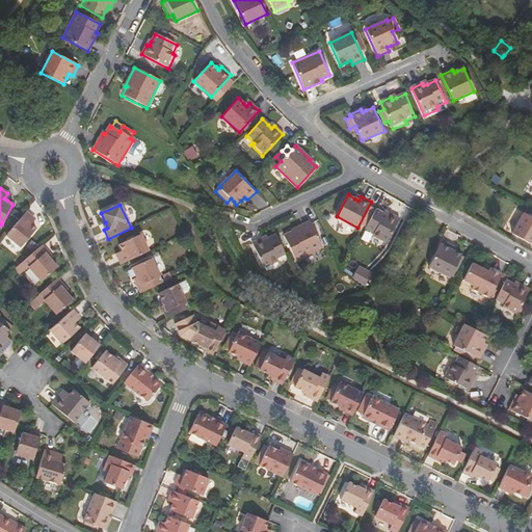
[(400,218),(389,213),(388,215),(383,213),(375,209),(365,229),(372,233),(371,235),(387,243),(400,218)]
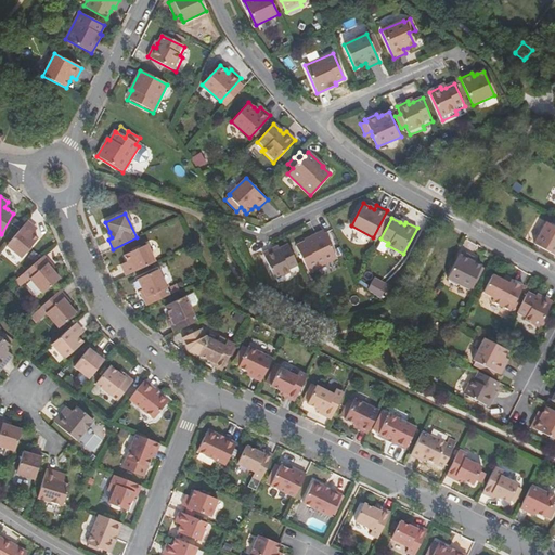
[(36,240),(30,235),(28,232),(31,227),(26,221),(5,246),(21,258),(36,240)]
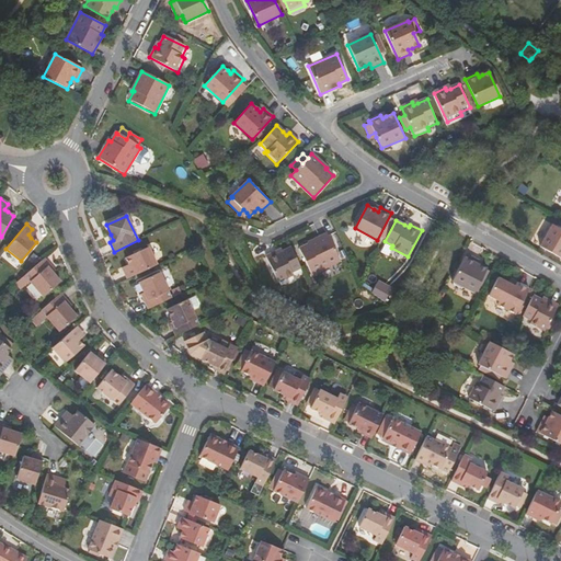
[(560,258),(560,229),(553,225),(541,247),(560,258)]
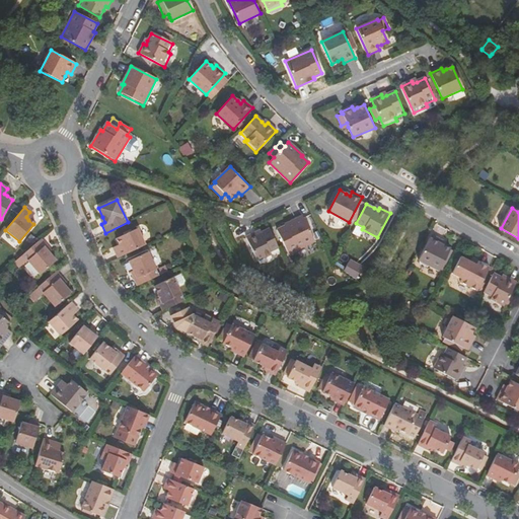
[(303,216),(290,222),(291,223),(290,224),(287,225),(278,230),(290,253),(315,241),(303,216)]
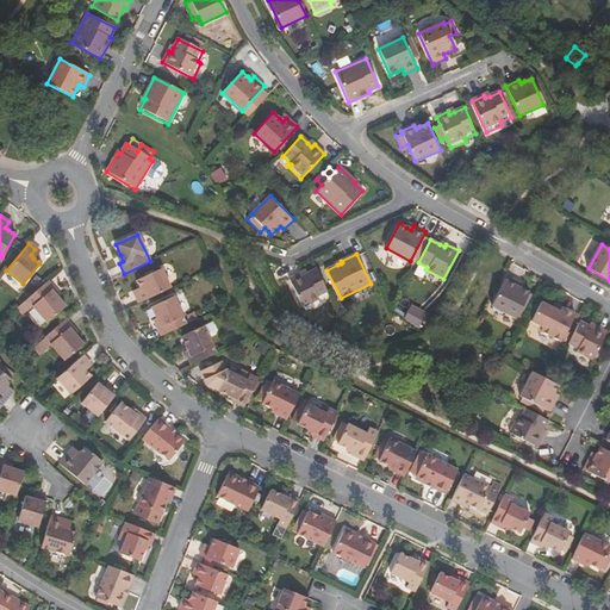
[(141,292),(134,294),(137,304),(169,290),(160,269),(136,281),(138,287),(141,292)]
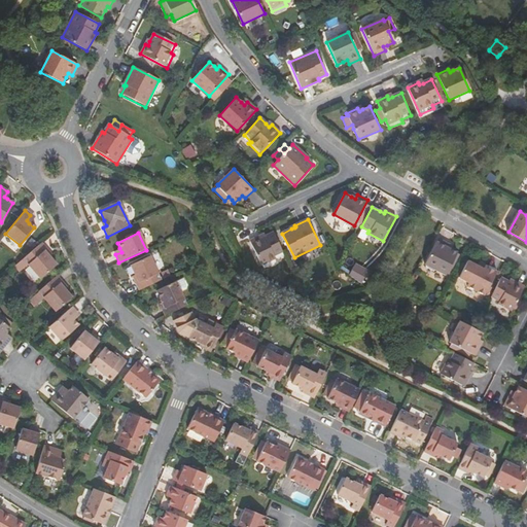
[(261,239),(260,236),(249,241),(260,266),(277,258),(276,255),(283,252),(274,233),(266,237),(261,239)]
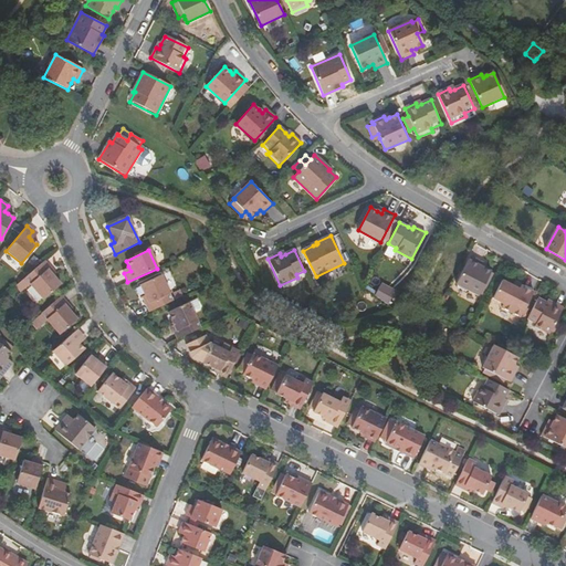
[(480,266),(482,262),(471,257),(457,283),(479,295),(491,272),(484,269),(480,266)]
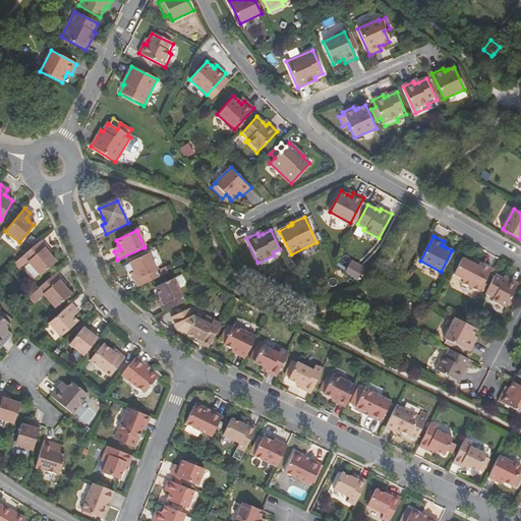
[(41,240),(16,262),(20,268),(27,262),(39,275),(55,262),(48,254),(45,249),(47,248),(41,240)]
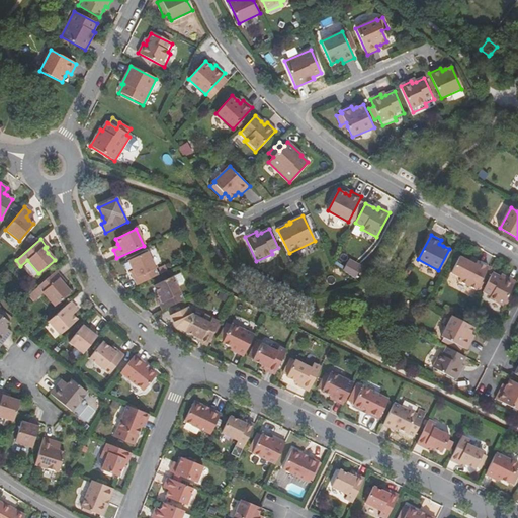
[(136,285),(136,286),(158,275),(146,253),(127,261),(132,269),(134,274),(131,276),(136,285)]
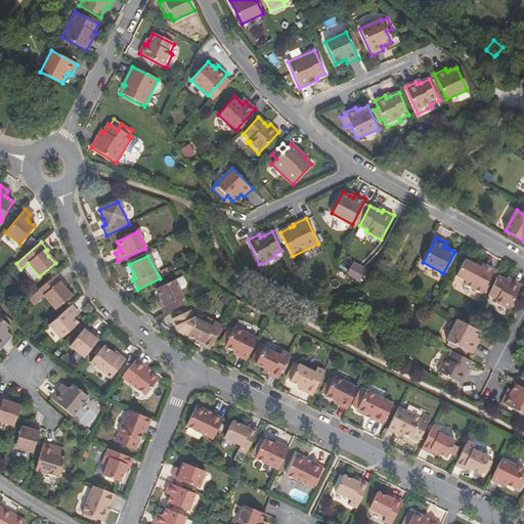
[(492,270),(481,264),(480,268),(474,265),(465,260),(456,276),(466,280),(465,285),(481,293),(492,270)]
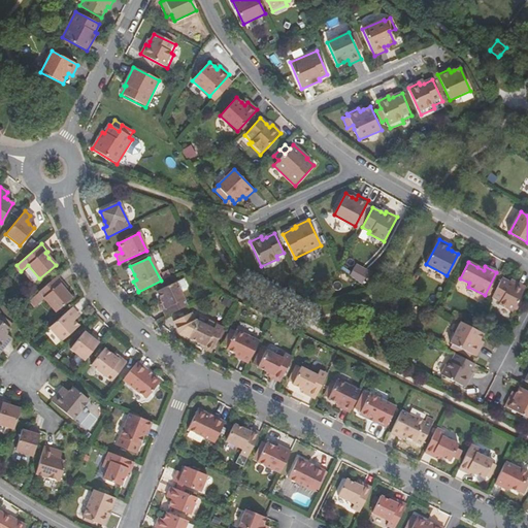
[(64,284),(57,276),(38,292),(55,310),(71,297),(65,290),(61,287),(64,284)]
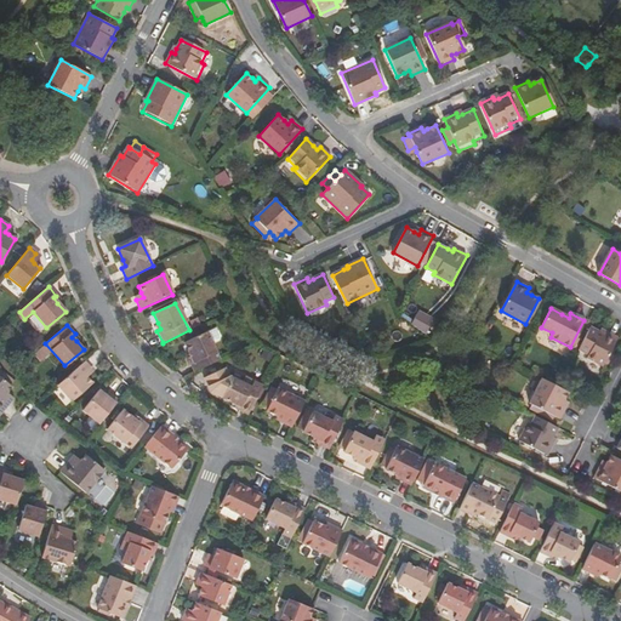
[(617,339),(605,331),(604,335),(599,332),(590,328),(579,351),(586,354),(586,357),(604,366),(617,339)]
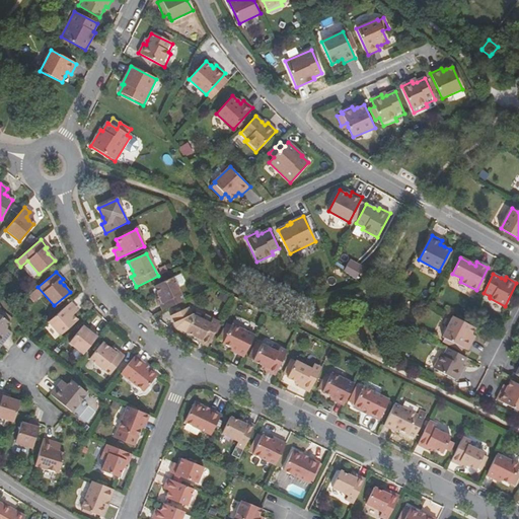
[(178,275),(172,279),(173,282),(176,287),(181,284),(182,282),(178,275)]
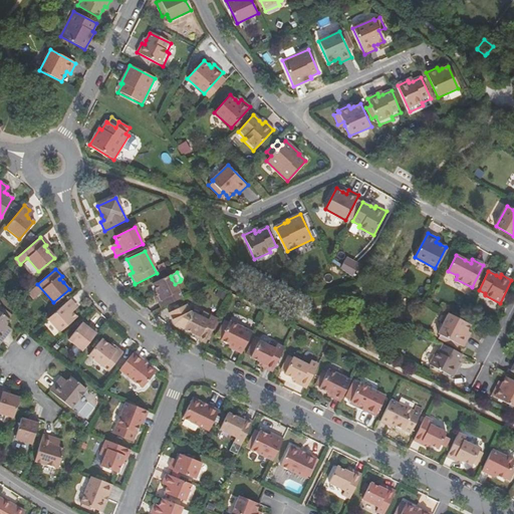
[(157,299),(161,308),(182,298),(175,284),(172,279),(171,276),(170,275),(153,284),(157,293),(159,298),(157,299)]
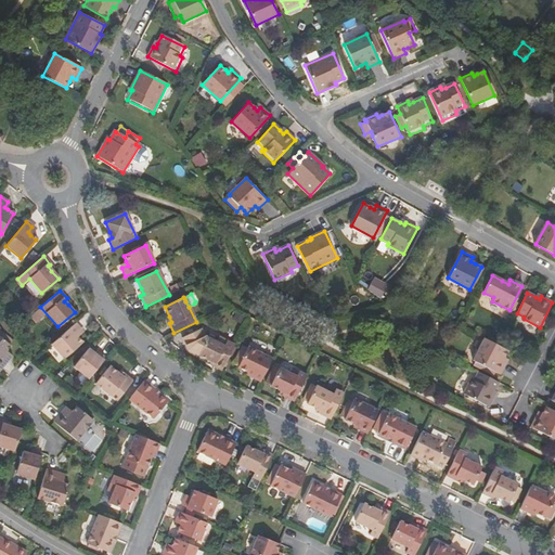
[(80,328),(76,323),(52,344),(64,358),(82,341),(78,336),(75,334),(80,328)]
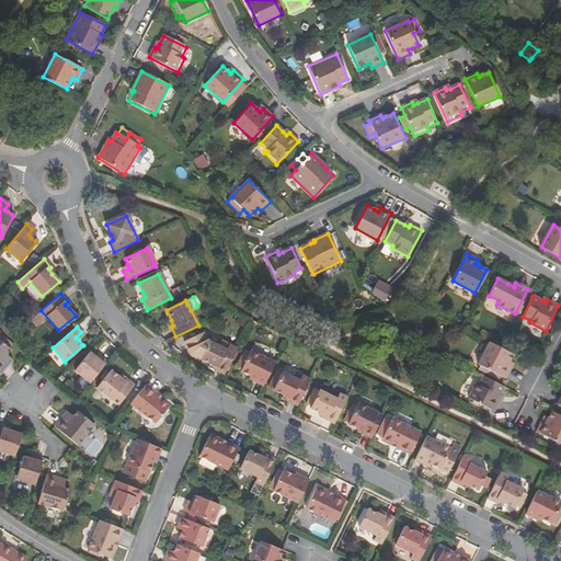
[(206,341),(202,332),(183,342),(190,354),(209,365),(217,368),(216,370),(224,375),(237,348),(228,345),(226,350),(220,346),(206,341)]
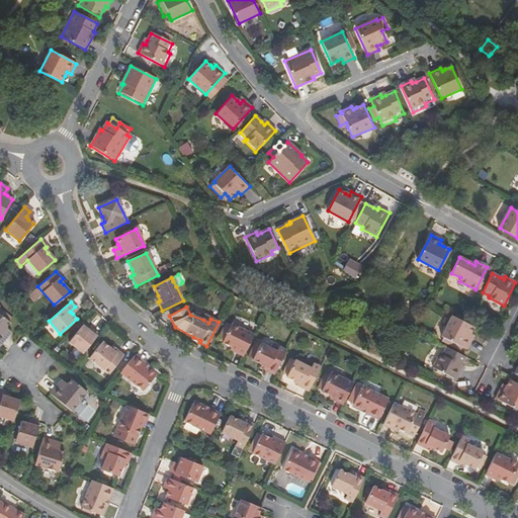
[(0,345),(8,337),(5,335),(9,331),(6,328),(9,323),(0,315),(0,345)]
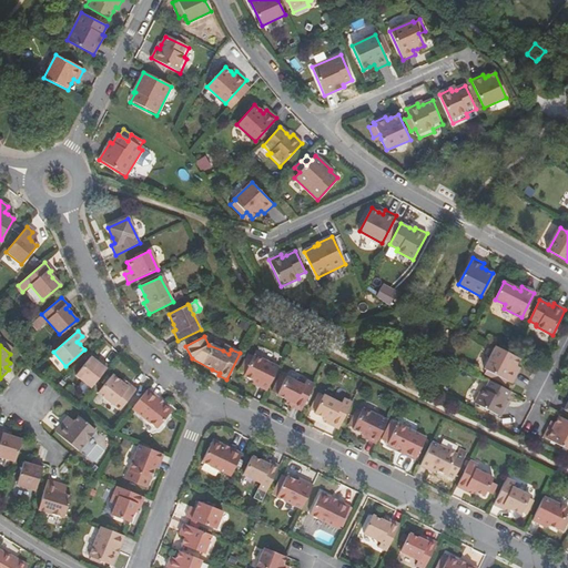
[(516,366),(519,358),(511,355),(496,347),(486,369),(484,374),(503,384),(505,379),(507,381),(511,383),(517,373),(514,371),(516,366)]
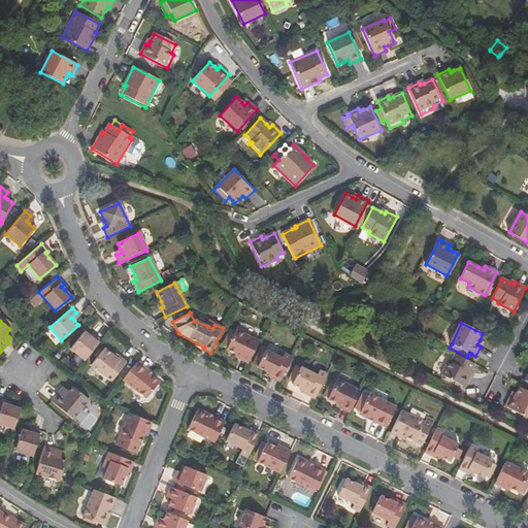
[(241,361),(248,364),(259,341),(236,331),(235,333),(229,330),(222,344),(228,348),(227,350),(236,356),(242,359),(241,361)]
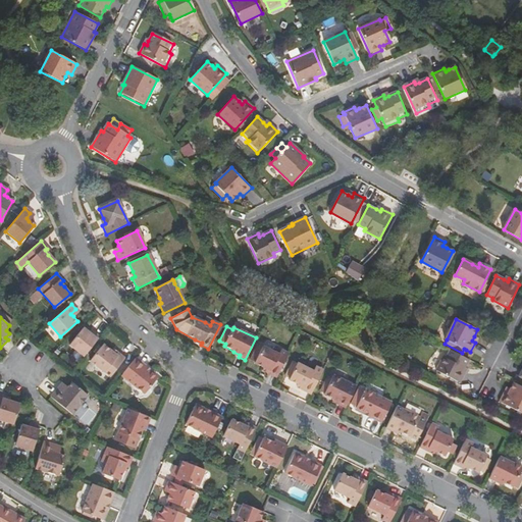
[(99,336),(93,331),(91,333),(88,331),(83,327),(69,345),(84,356),(99,336)]
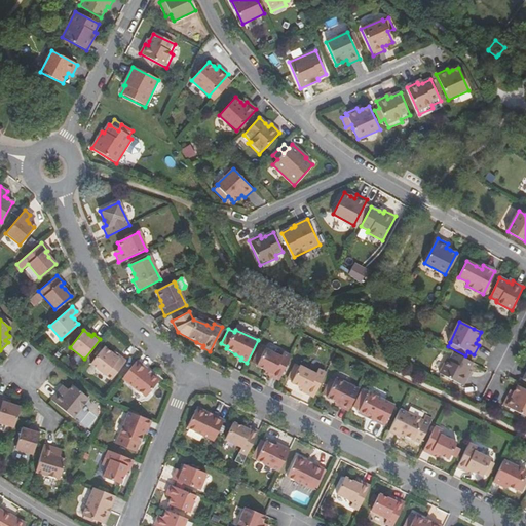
[(125,361),(117,354),(115,358),(111,354),(103,347),(90,365),(110,380),(125,361)]
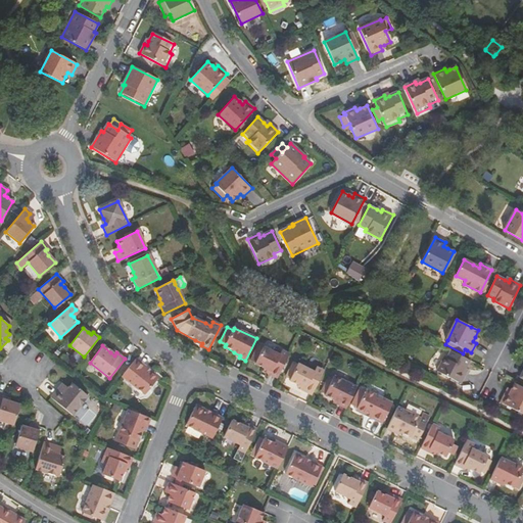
[(270,375),(277,378),(289,354),(282,351),(280,355),(264,347),(255,364),(265,369),(272,372),(270,375)]
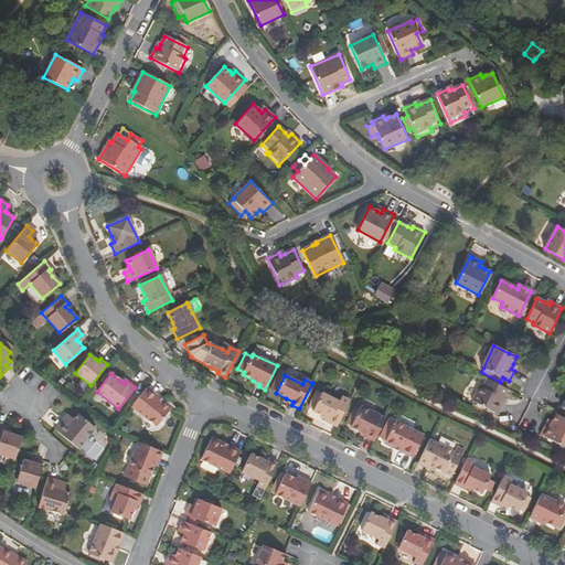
[(503,397),(507,390),(488,380),(483,387),(481,385),(472,402),(498,415),(503,404),(500,402),(503,397)]
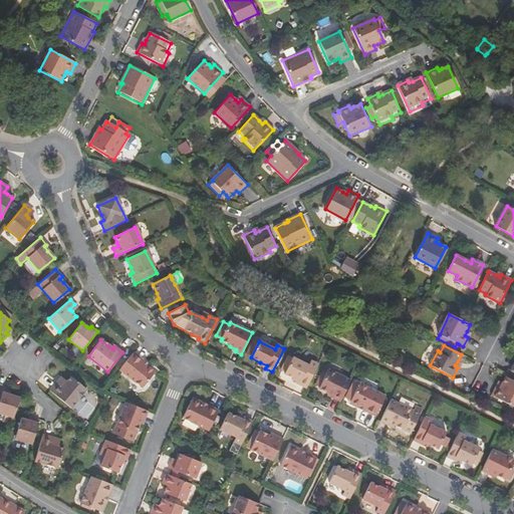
[(143,360),(134,353),(119,370),(143,388),(155,372),(142,361),(143,360)]
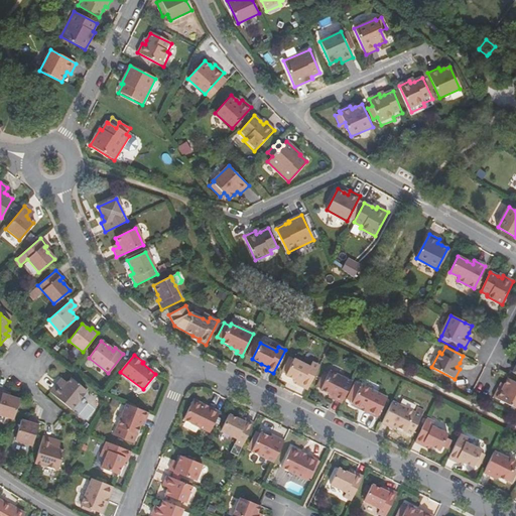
[(300,386),(307,390),(319,366),(312,363),(309,367),(293,360),(286,375),(295,380),(301,384),(300,386)]
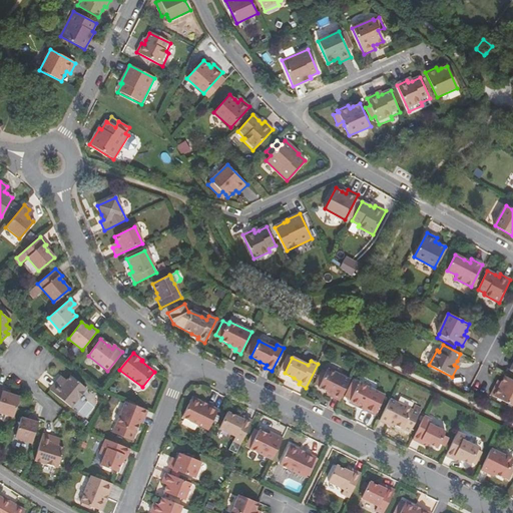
[(155,370),(142,360),(141,361),(154,372),(155,370)]
